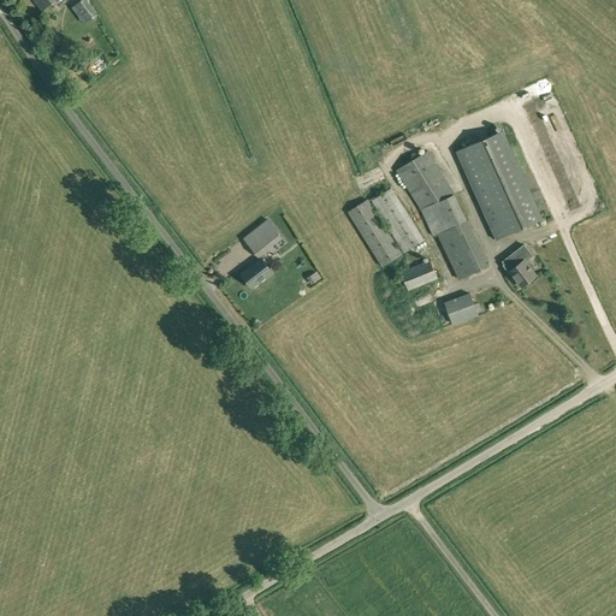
[(96,13),(86,0),(82,0),(72,9),(83,23),(96,13)]
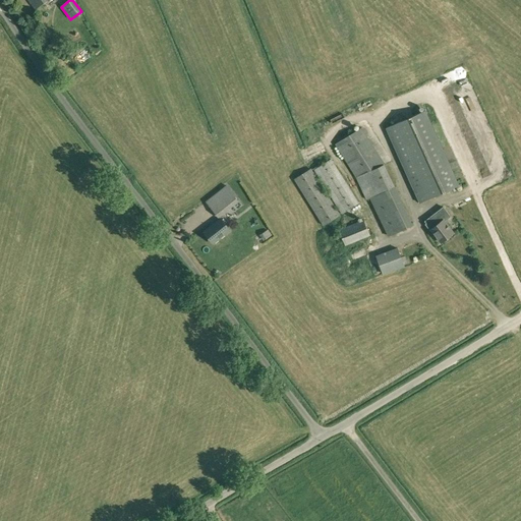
[(80,63),(91,55),(83,46),(73,55),(80,63)]
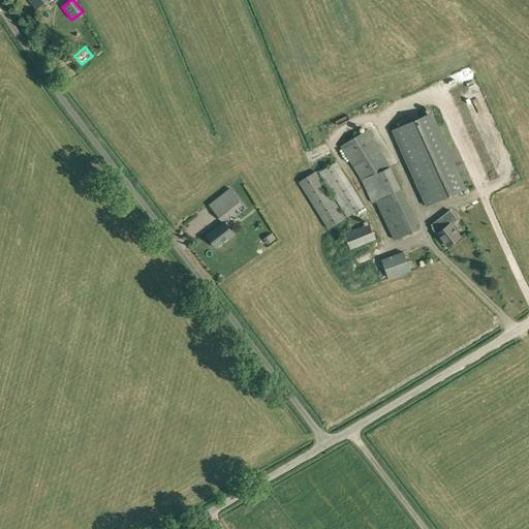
[(452,62),(456,71),(467,66),(464,57),(452,62)]
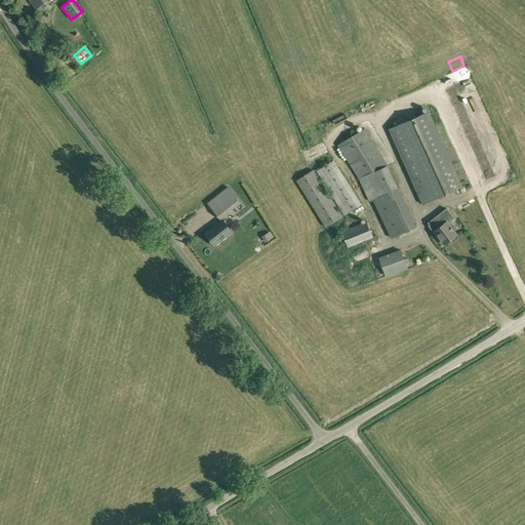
[(428,112),(389,129),(423,204),(461,187),(428,112)]
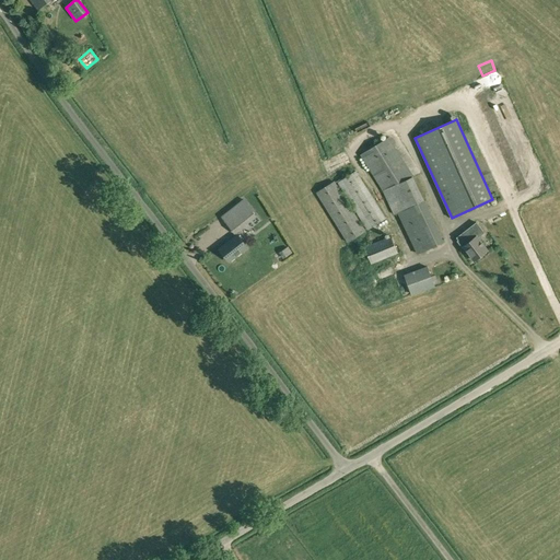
[(443,242),(412,177),(388,138),(360,154),(383,190),(386,188),(418,254),(443,242)]
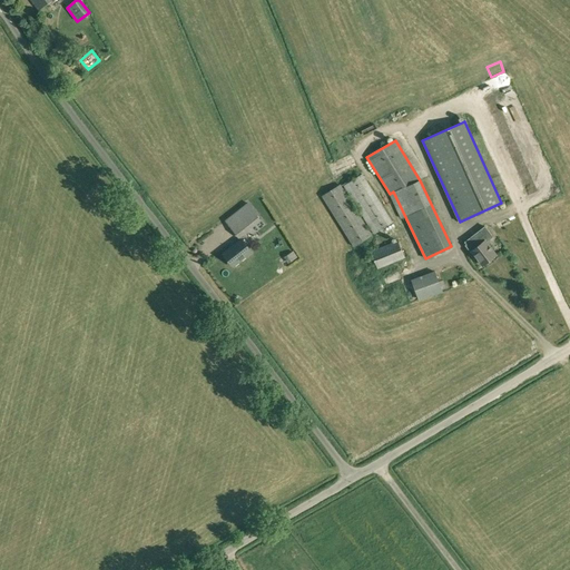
[(374,234),(393,223),(362,173),(343,185),(374,234)]
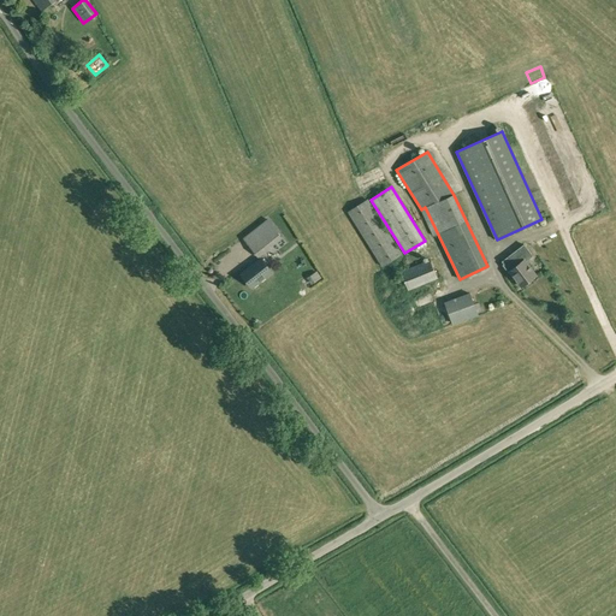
[(381,267),(403,254),(368,199),(348,212),(381,267)]
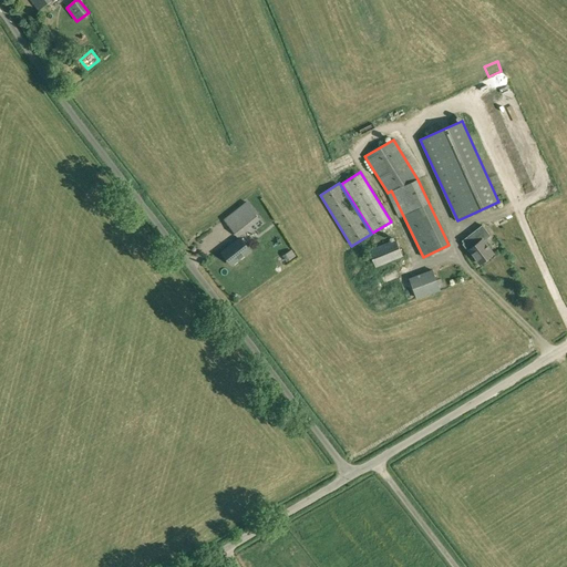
[(224,219),(229,227),(237,237),(259,219),(254,212),(246,202),(224,219)]
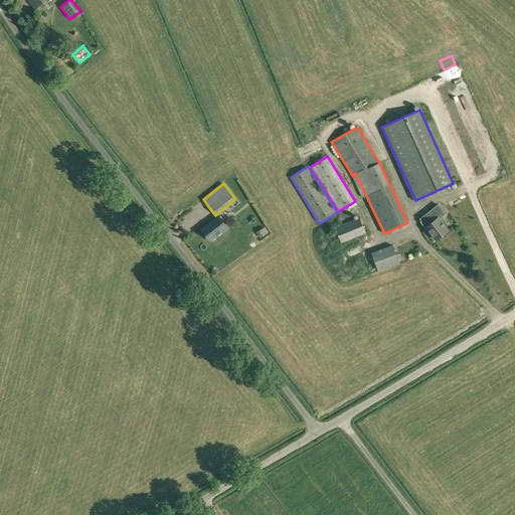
[(448,230),(439,219),(446,213),(438,203),(419,218),(421,220),(420,221),(424,227),(425,226),(436,239),(448,230)]
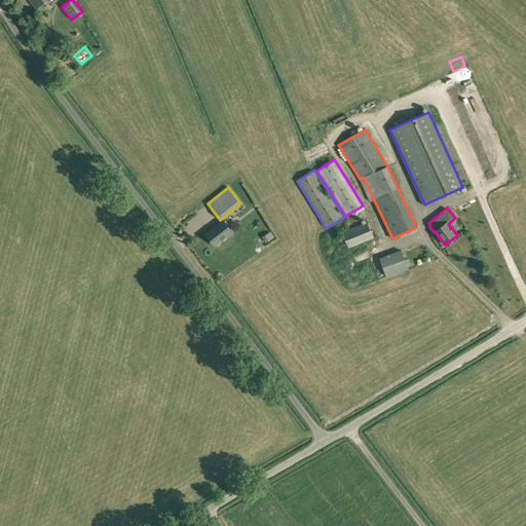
[(215,246),(231,232),(223,221),(205,234),(215,246)]
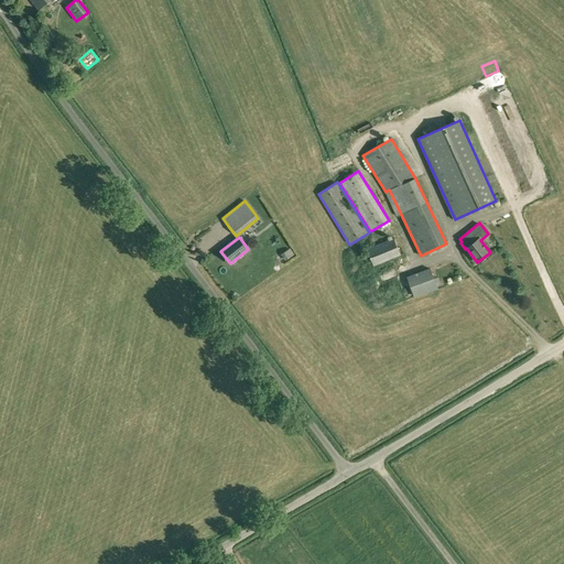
[(375,266),(401,255),(393,238),(371,247),(367,248),(375,266)]
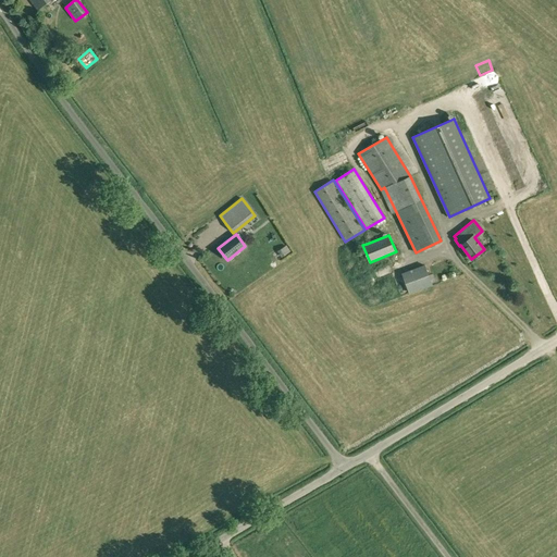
[(286,245),(277,251),(282,257),(289,251),(286,245)]
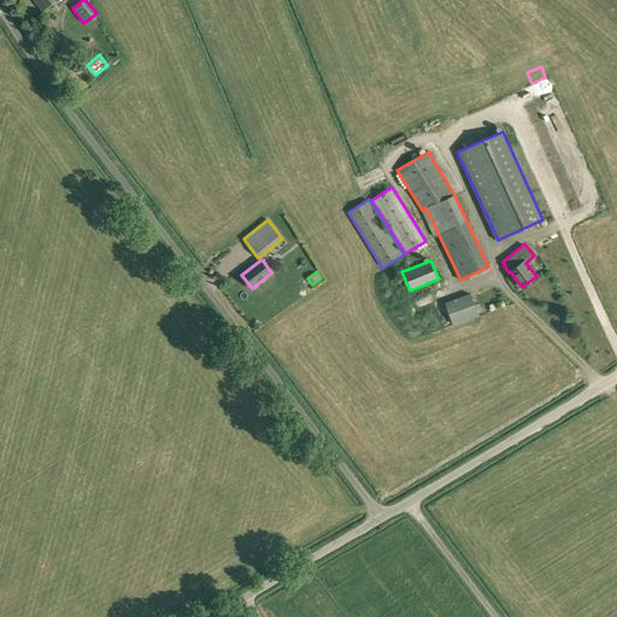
[(471,293),(446,303),(453,325),(480,316),(471,293)]
